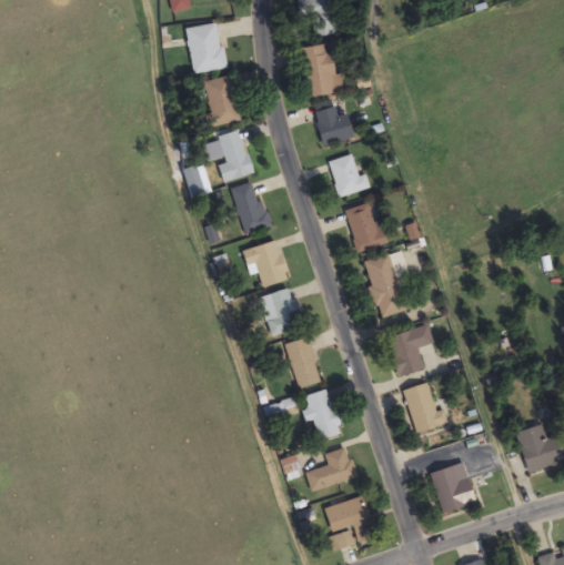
[(170,0),(172,11),(192,7),(191,0),(170,0)]
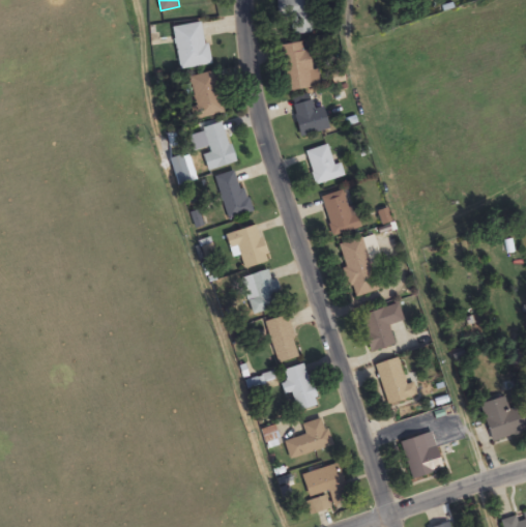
[(291,19),(292,32),(314,32),(313,0),(278,0),(278,19),(291,19)]
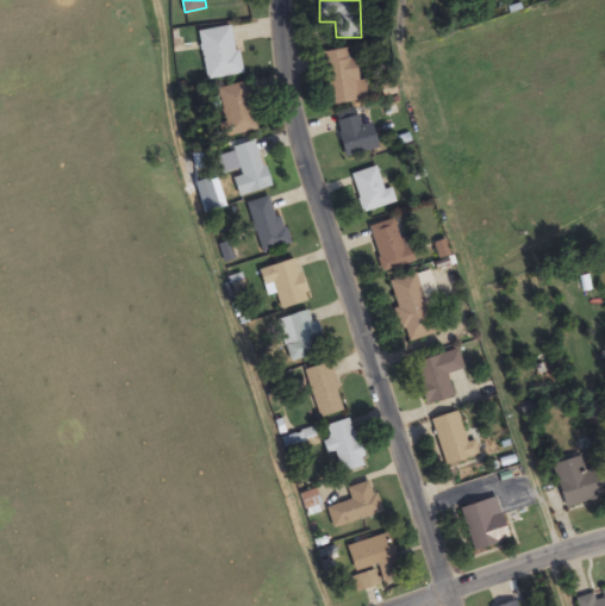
[(200,29),(207,77),(243,73),(235,23),(200,29)]
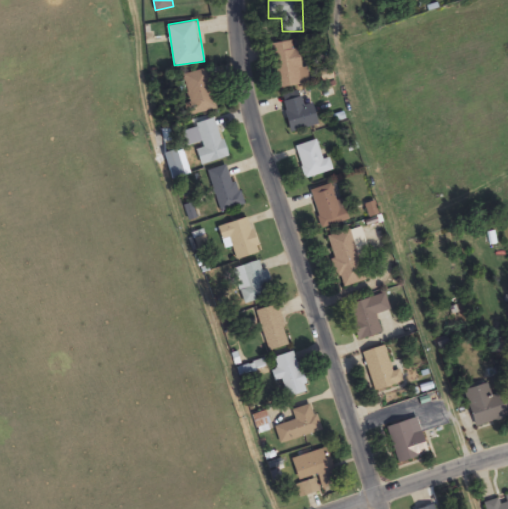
[(298,39),(271,42),(277,87),(304,84),(298,39)]
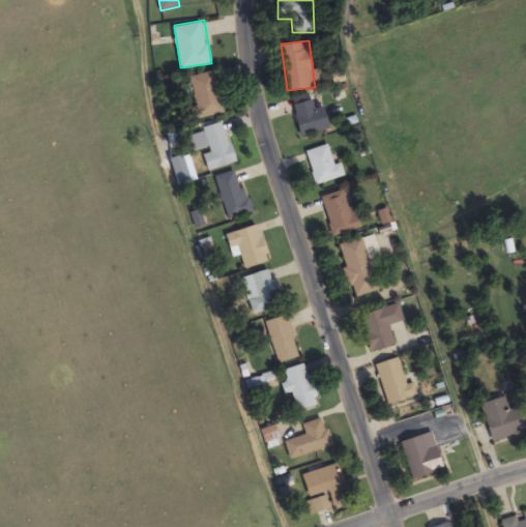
[(225,111),(213,69),(188,77),(199,117),(225,111)]
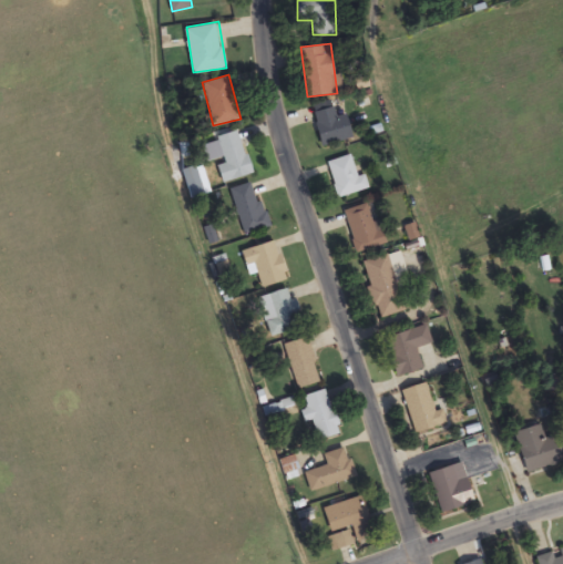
[(346,114),(336,115),(334,100),(314,102),(320,143),(349,139),(346,114)]
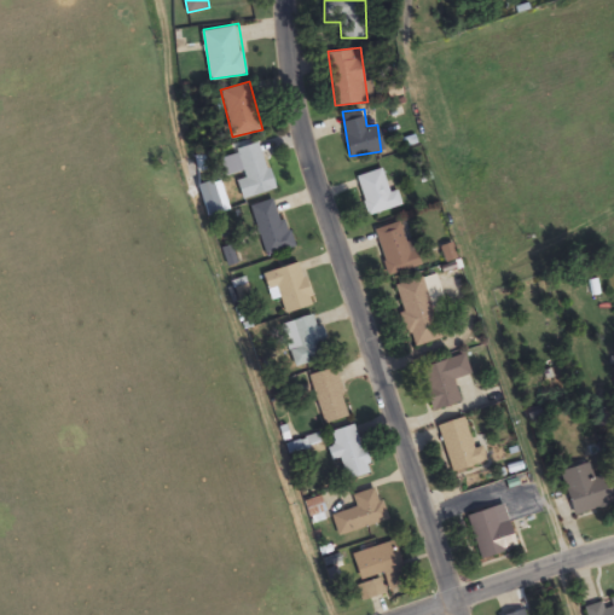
[(276,189),(264,140),(238,146),(247,177),(238,179),(243,197),(276,189)]
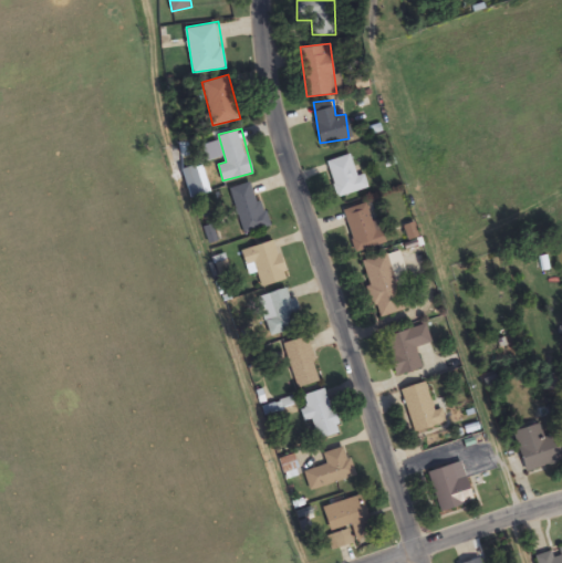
[(328,160),(339,196),(370,186),(365,173),(358,174),(352,153),(328,160)]
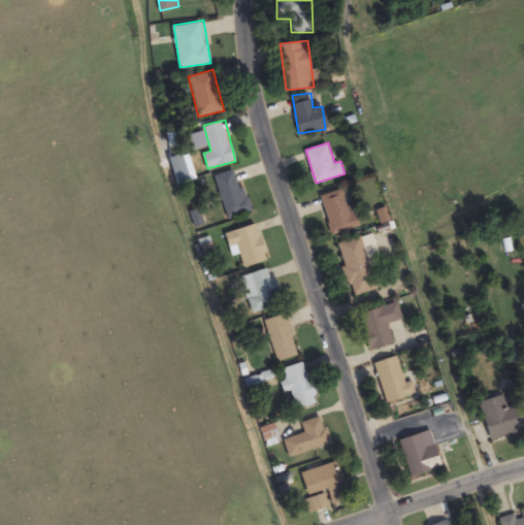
[(236,167),(215,175),(229,217),(251,209),(236,167)]
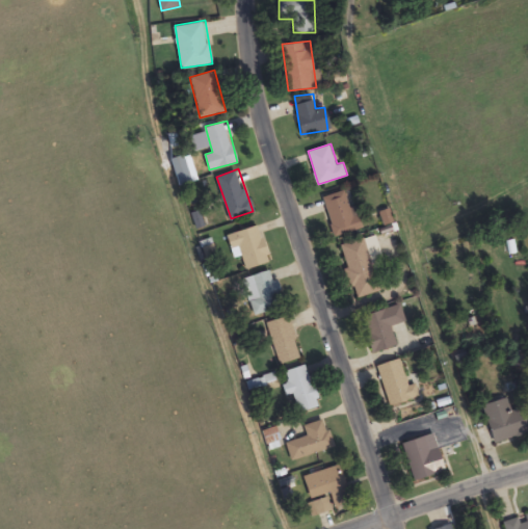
[(324,195),(334,235),(358,230),(348,189),(324,195)]
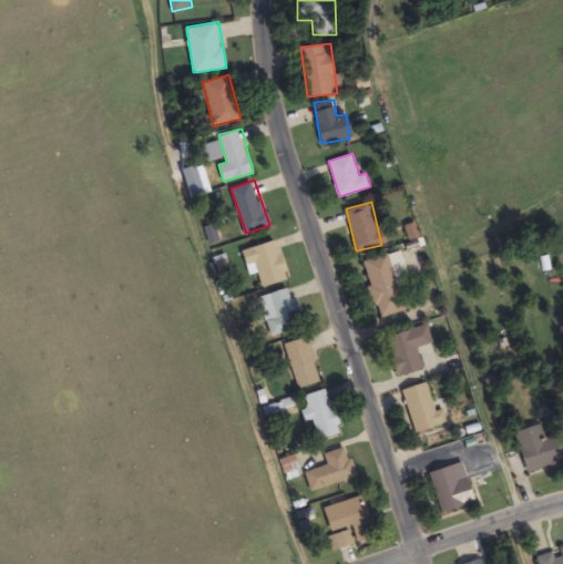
[(242,249),(246,265),(255,262),(263,287),(288,279),(276,238),(242,249)]
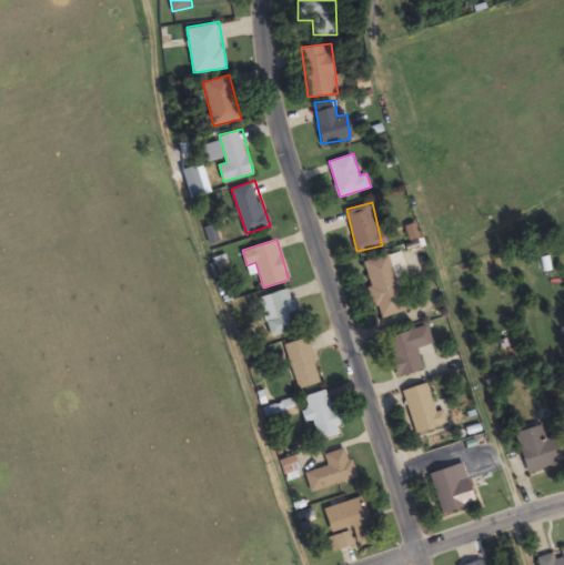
[(364,261),(380,316),(408,310),(392,253),(364,261)]
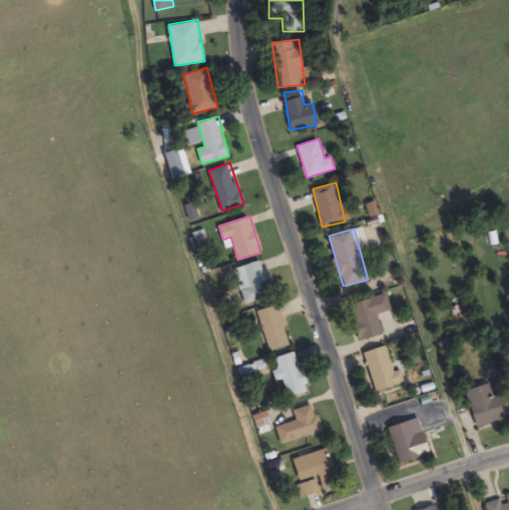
[(274,294),(263,259),(234,268),(246,303),(274,294)]
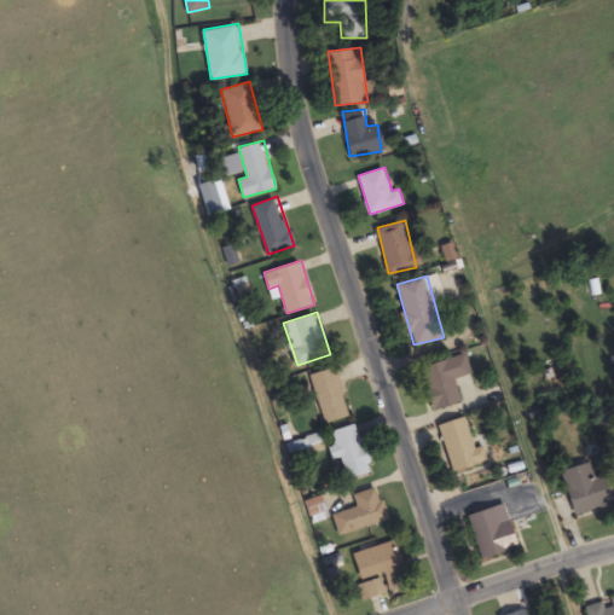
[(473,372),(467,352),(420,366),(432,410),(463,400),(456,378),(473,372)]
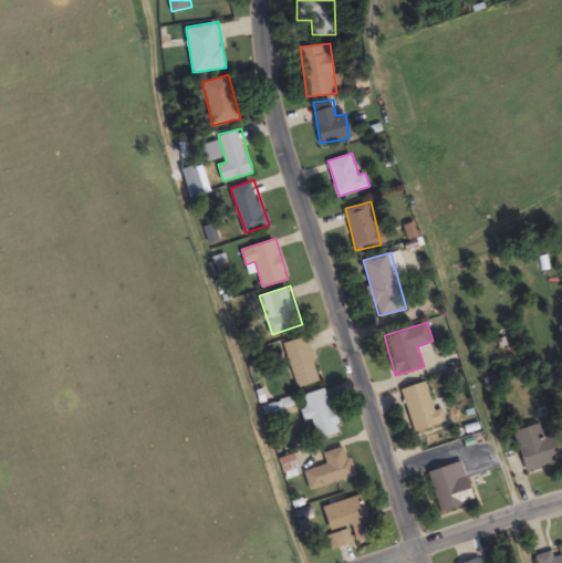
[(285,341),(298,386),(322,378),(310,334),(285,341)]
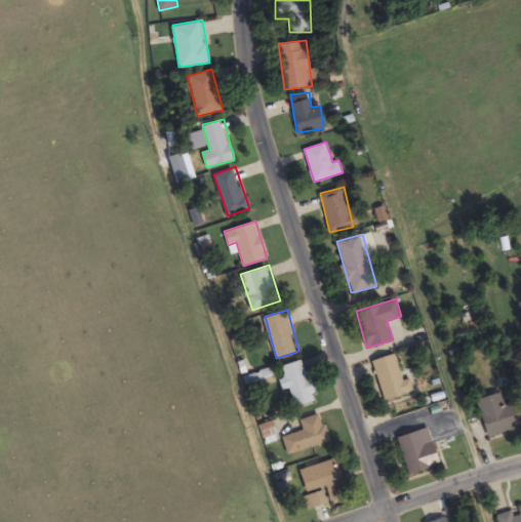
[(372,360),(385,399),(415,390),(411,376),(403,379),(395,353),(372,360)]
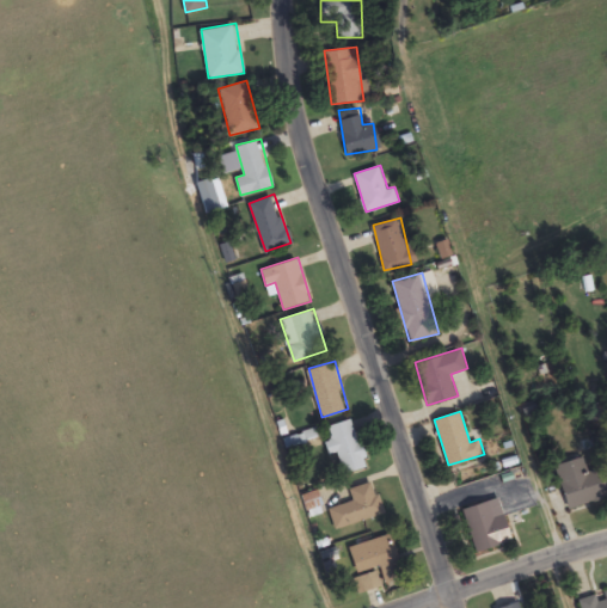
[(338,450),(344,472),(367,466),(354,417),(329,424),(333,438),(325,441),(329,453),(338,450)]
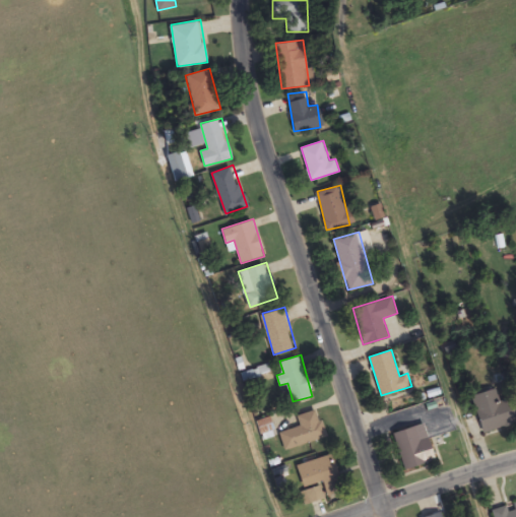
[(515,418),(509,395),(498,398),(495,388),(471,394),(482,432),(515,423),(515,418)]
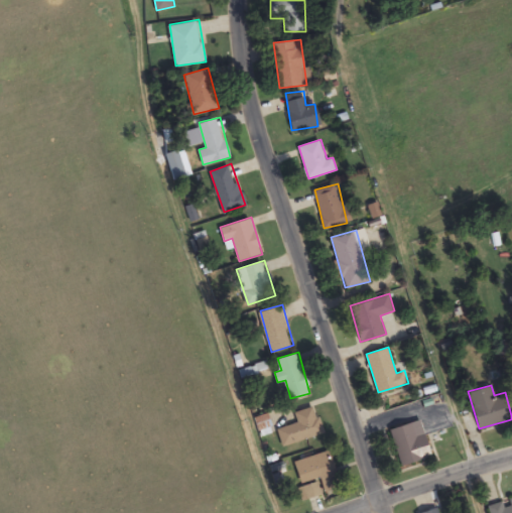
[(298,422),(278,427),(283,444),(325,433),(316,405),(295,411),(298,422)]
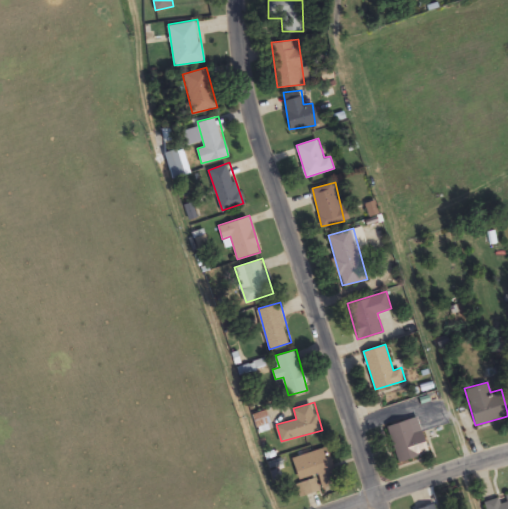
[(427,452),(417,416),(387,425),(397,461),(427,452)]
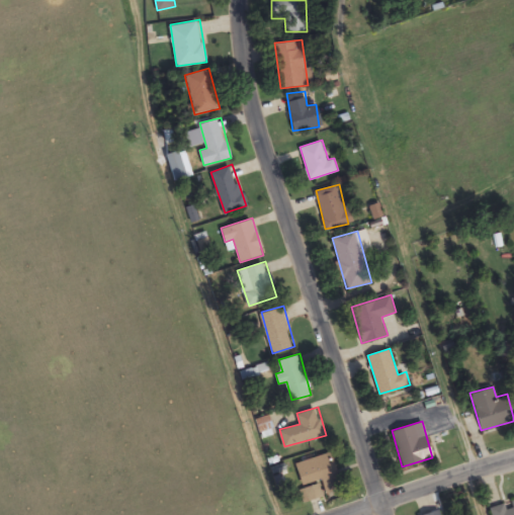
[(337,476),(330,452),(295,462),(302,485),(337,476)]
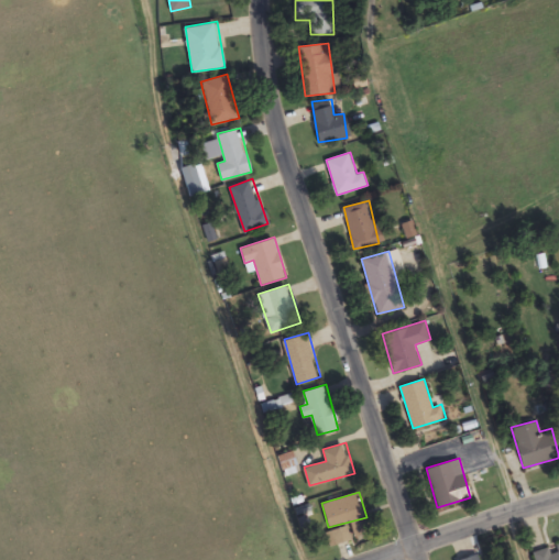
[(332,546),(352,539),(348,524),(328,531),(332,546)]
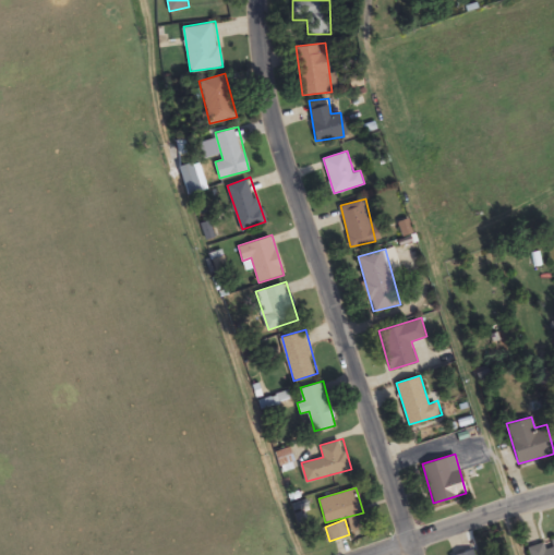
[(553,537),(529,545),(531,554),(553,554),(553,537)]
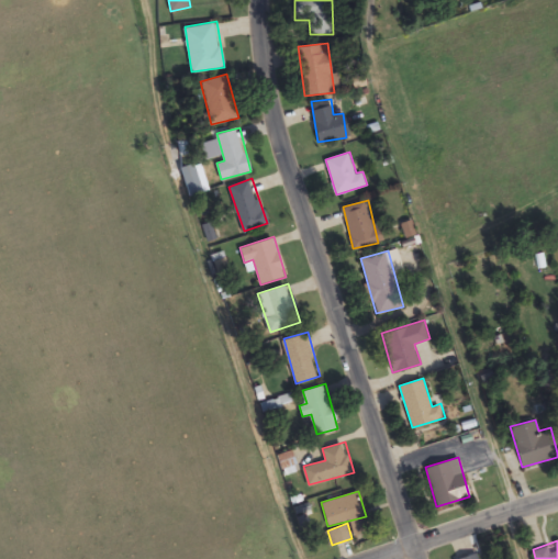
[(454,558),(487,558),(484,549),(454,558)]
